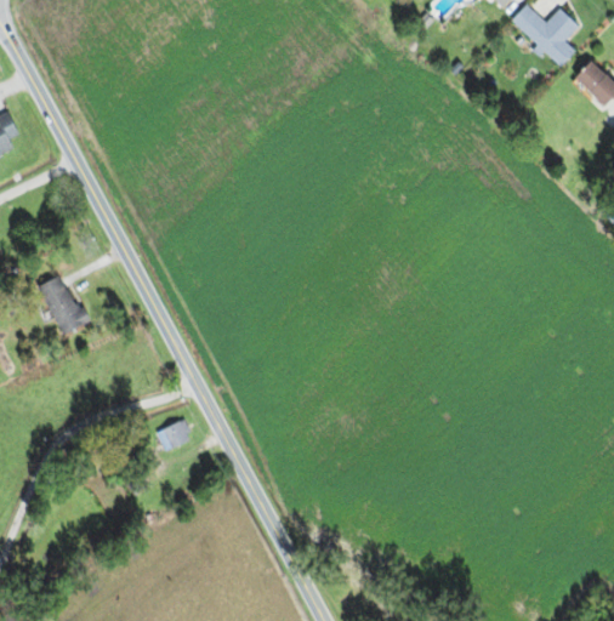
[(510,0),(488,0),(499,11),(510,0)]
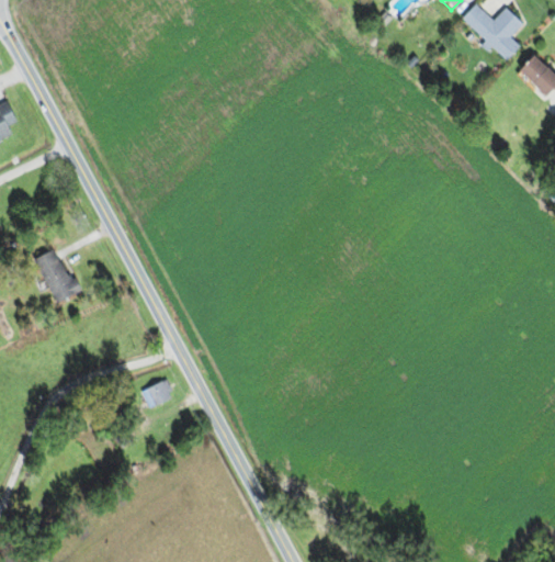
[(520,45),(511,36),(523,23),(506,8),(494,22),(476,6),(462,21),(507,60),(520,45)]
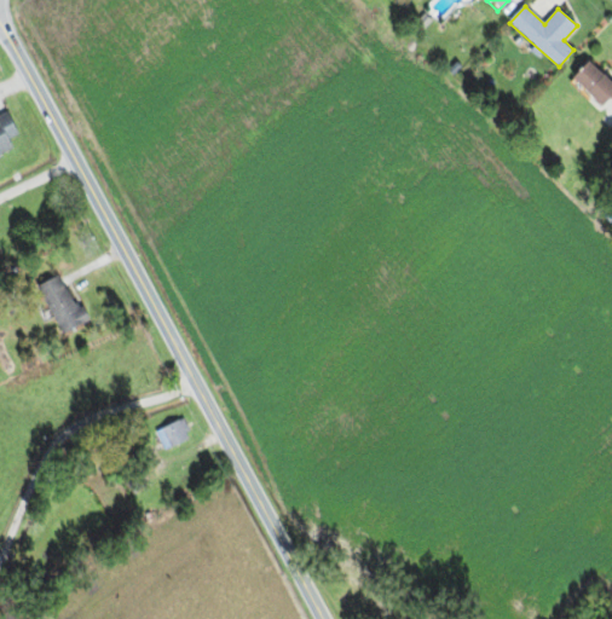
[(571,76),(600,105),(611,94),(611,82),(588,59),(571,76)]
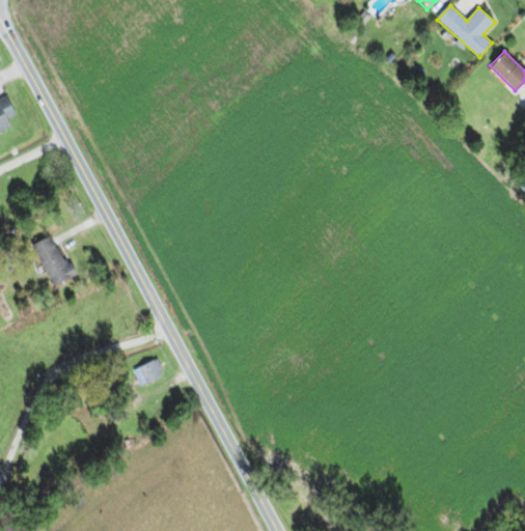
[(0,93),(0,132),(11,128),(7,118),(16,115),(6,91),(0,93)]
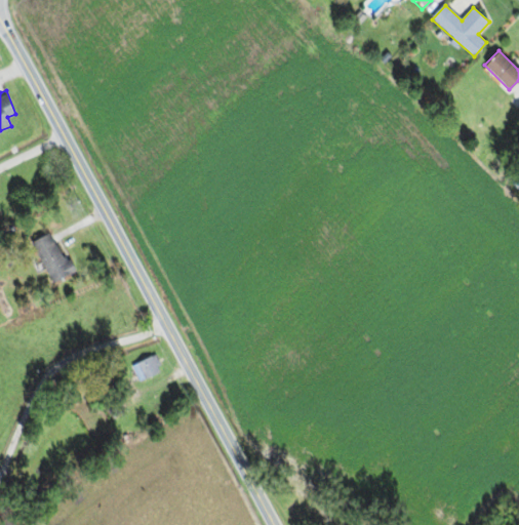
[(33,240),(52,282),(73,273),(53,231),(33,240)]
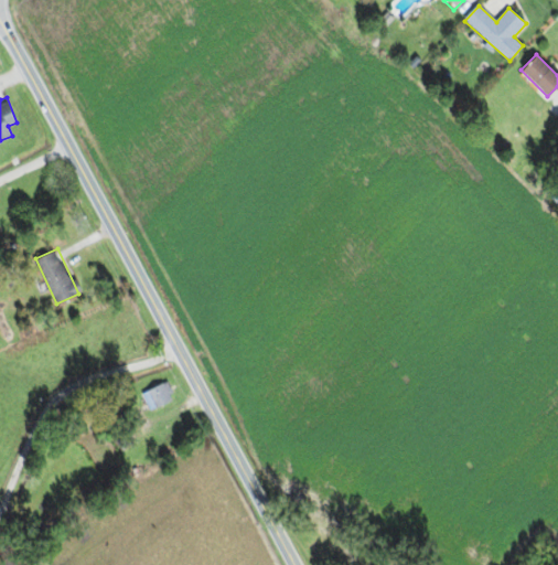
[(176,400),(168,381),(145,392),(152,409),(176,400)]
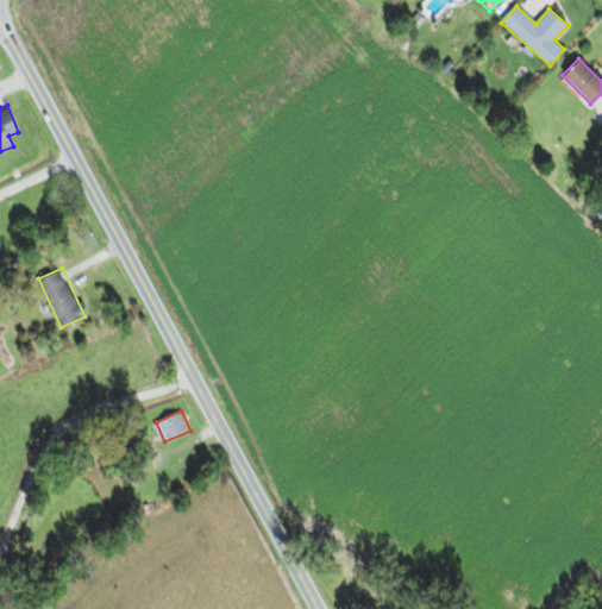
All buildings are outlined.
